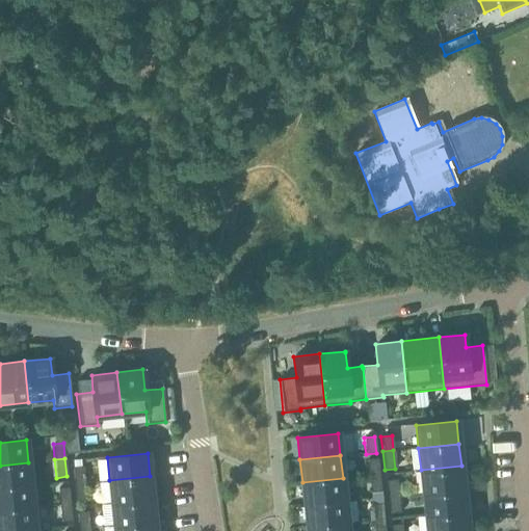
[(366,459),(368,476),(378,474),(377,458),(366,459)]
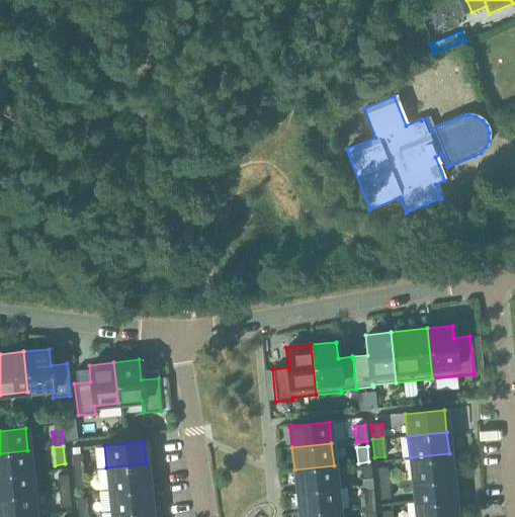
[(0,476),(30,472),(27,450),(0,453),(0,476)]
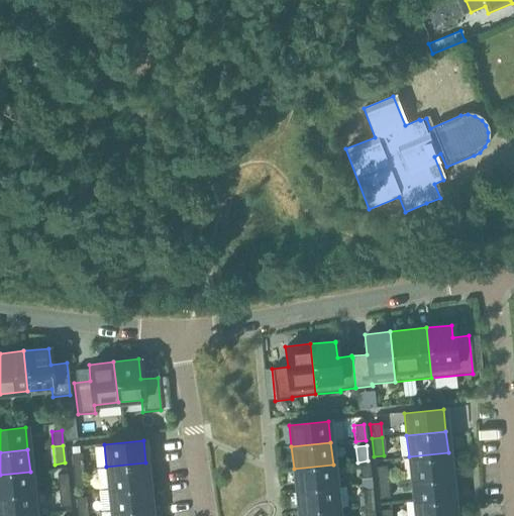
[(448,452),(409,456),(411,479),(450,475),(448,452)]
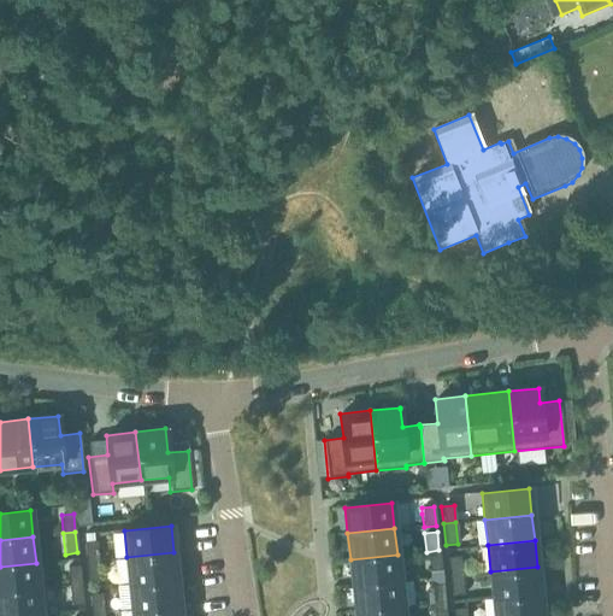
[(83,543),(86,561),(98,559),(95,541),(83,543)]
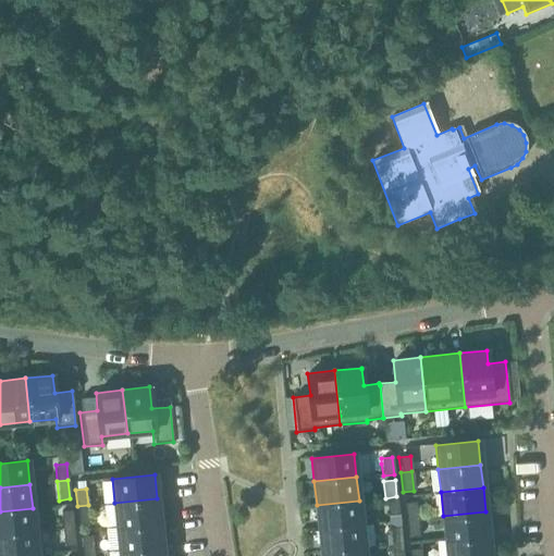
[(396,496),(385,498),(388,517),(398,516),(396,496)]
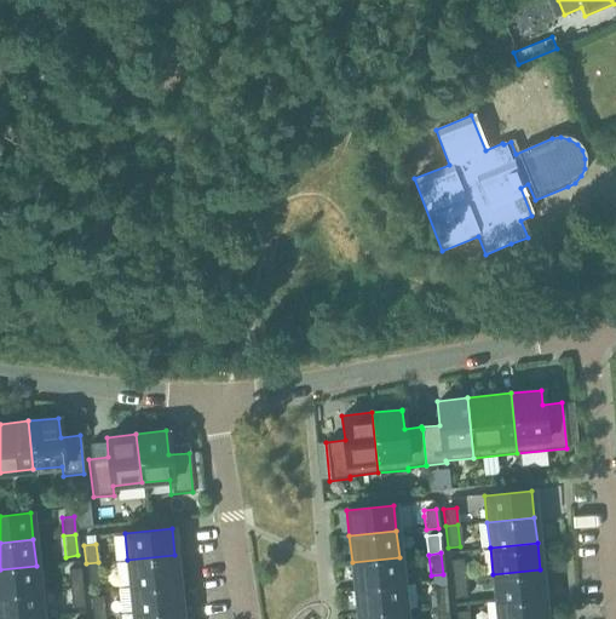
[(174,555),(127,560),(130,586),(178,580),(174,555)]
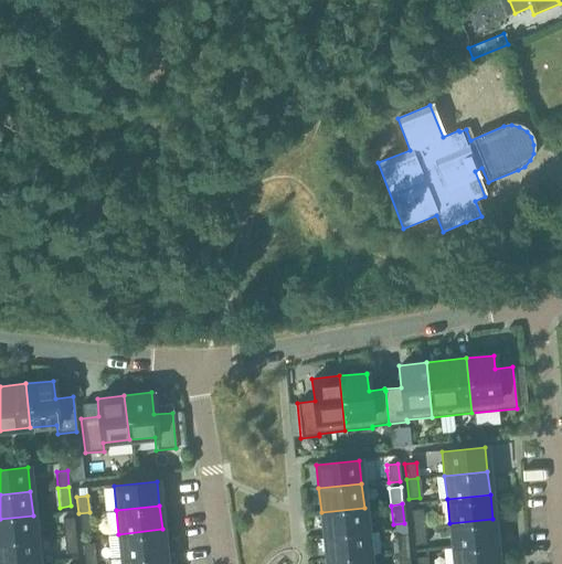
[(364,508),(321,512),(324,536),(367,532),(364,508)]
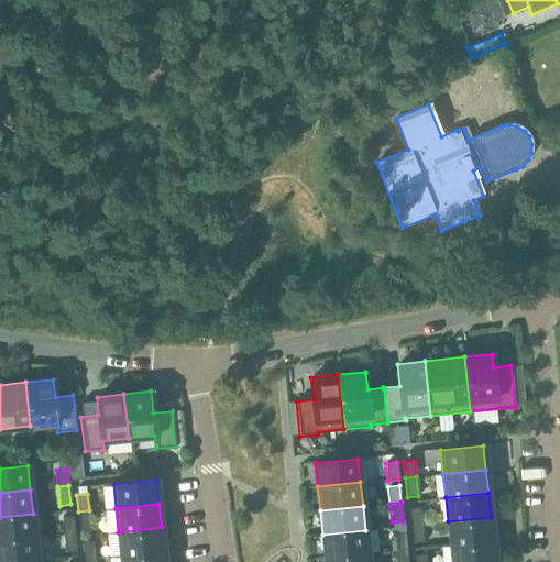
[(408,509),(409,526),(421,525),(419,507),(408,509)]
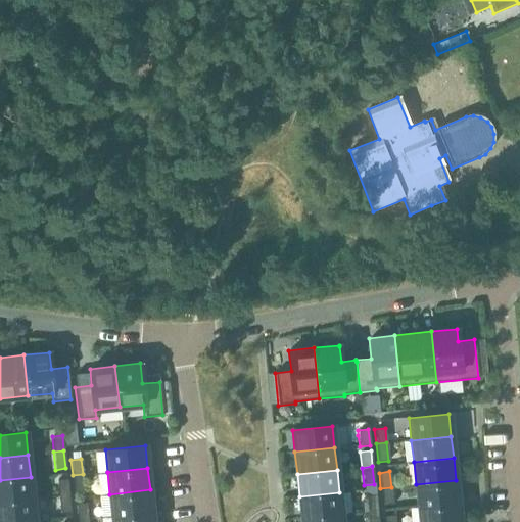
[(83,474),(73,475),(74,492),(85,491),(83,474)]
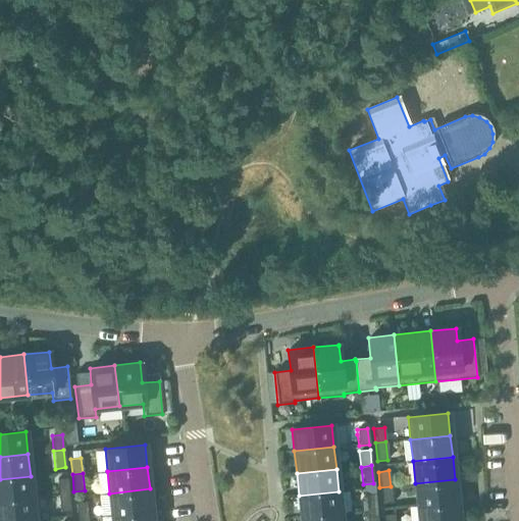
[(0,501),(33,498),(31,476),(0,479),(0,501)]
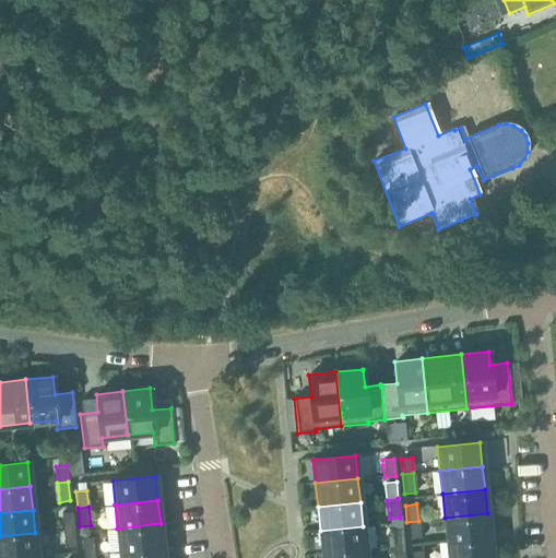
[(59,513),(61,531),(73,530),(71,512),(59,513)]
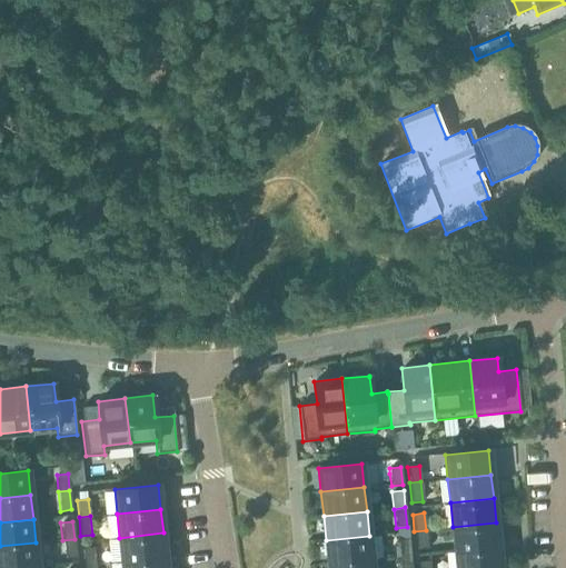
[(453,527),(455,551),(498,547),(496,522),(453,527)]
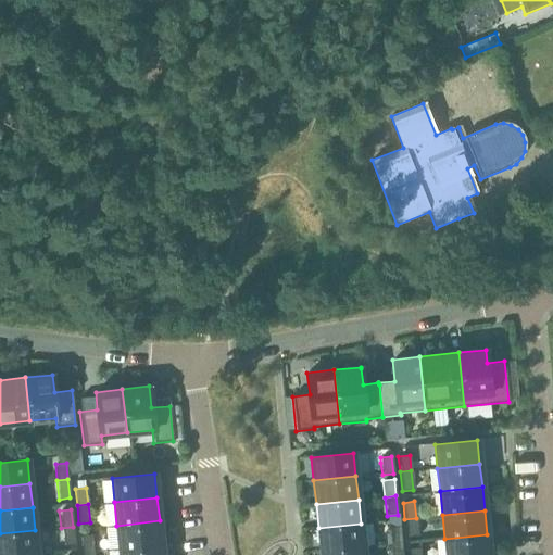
[(416,518),(404,519),(406,537),(417,535),(416,518)]
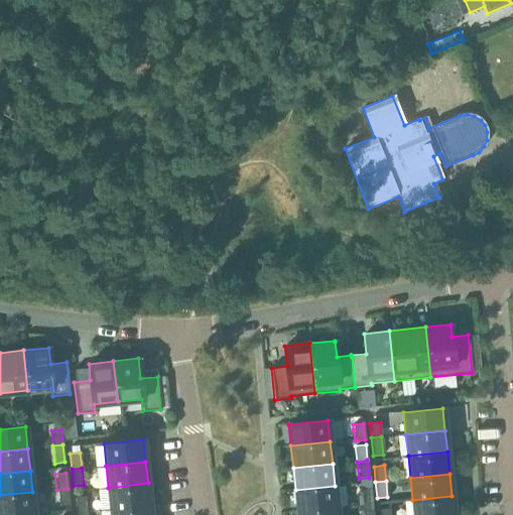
[(148,483),(108,488),(111,509),(150,505),(148,483)]
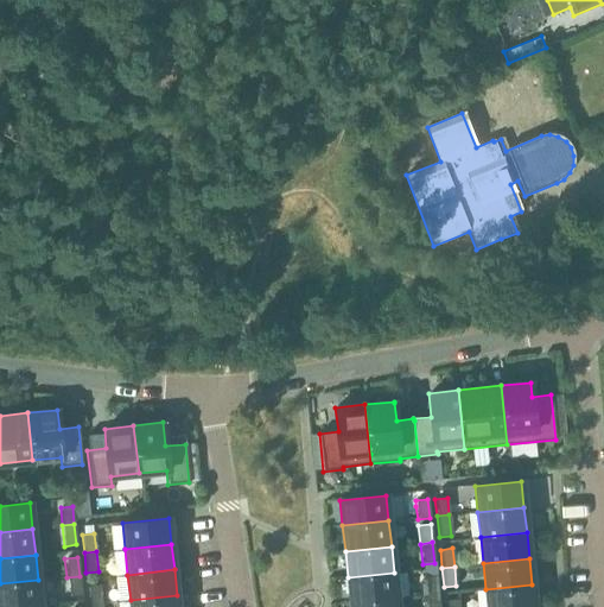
[(394,573),(348,577),(350,604),(396,599),(394,573)]
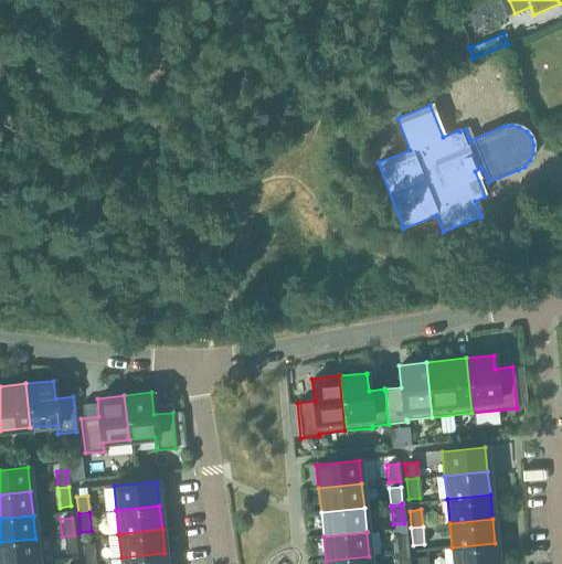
[(394,536),(395,551),(395,553),(407,552),(405,534),(394,536)]
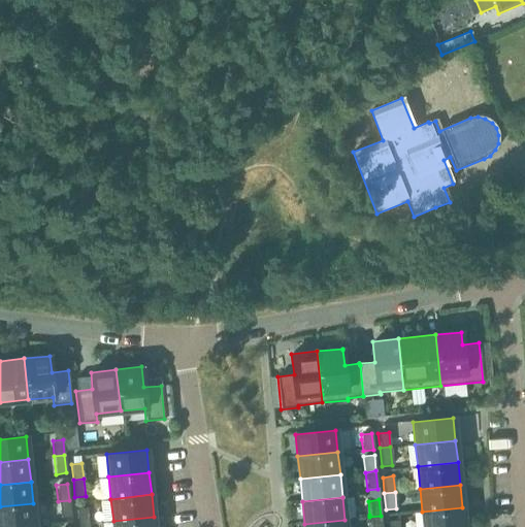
[(69,500),(58,501),(60,518),(71,517),(69,503),(69,500)]
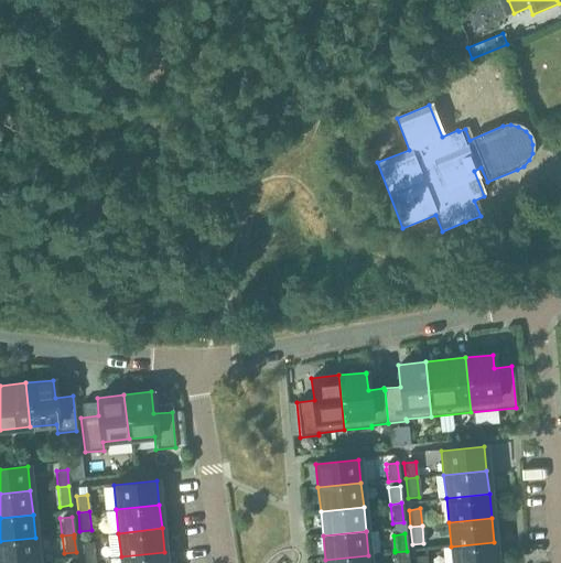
[(35,538),(0,541),(0,562),(38,562),(35,538)]
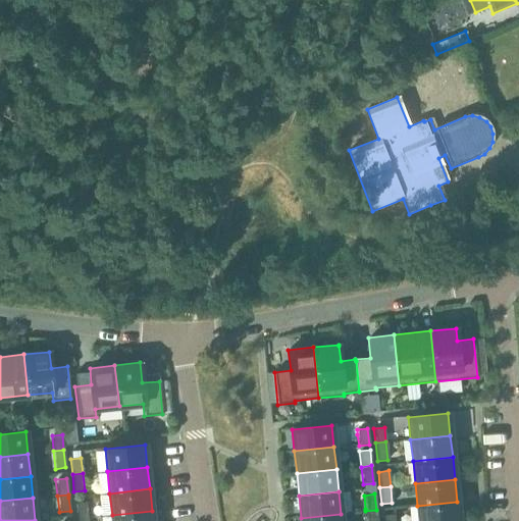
[(75,503),(76,519),(88,518),(86,502),(75,503)]
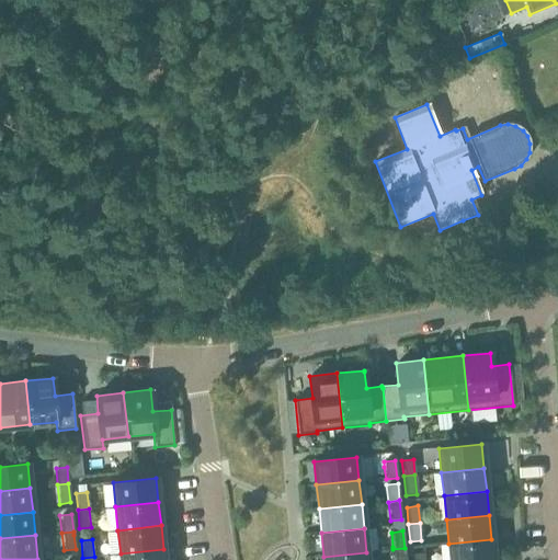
[(493,559),(491,539),(448,544),(450,559),(493,559)]
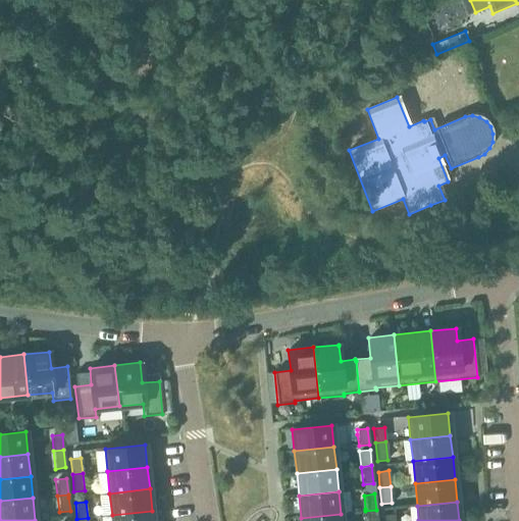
[(365,511),(366,514),(366,520),(377,520),(376,510),(365,511)]
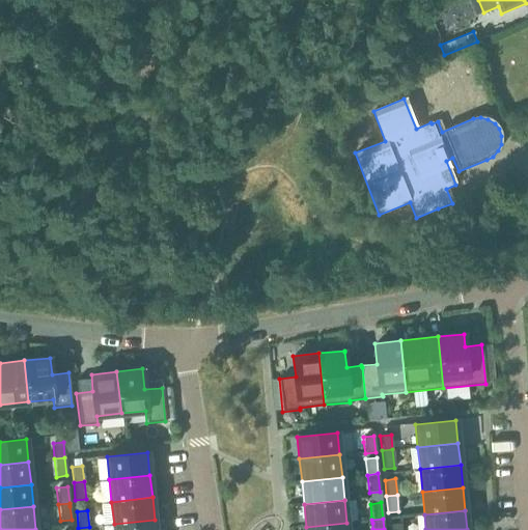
[(155,529),(155,520),(114,524),(114,529),(155,529)]
